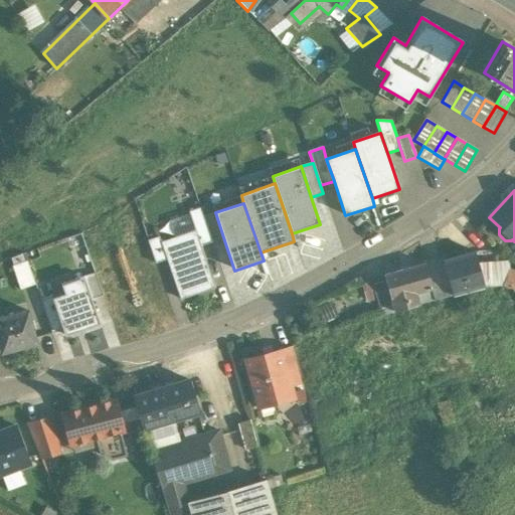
[(195,231),(200,245),(211,242),(202,216),(200,208),(189,212),(195,231)]
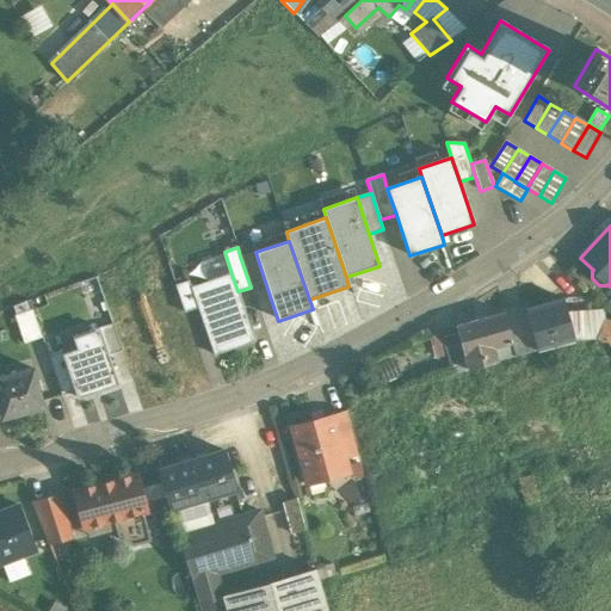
[(255,252),(240,257),(251,288),(253,294),(267,289),(255,252)]
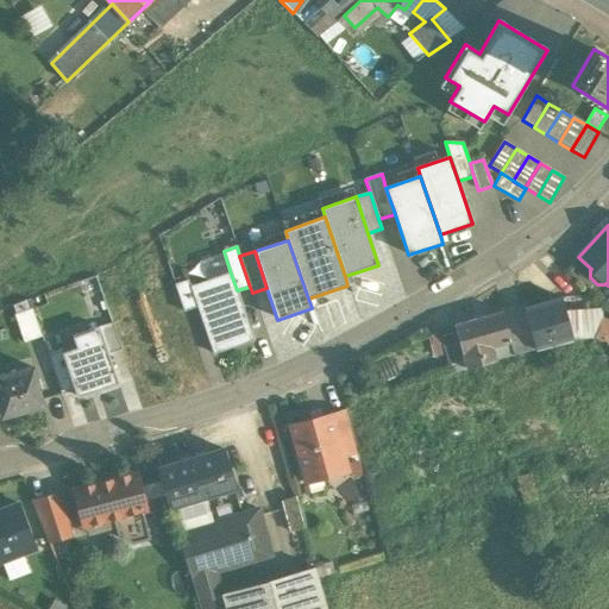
[(198,308),(213,355),(253,341),(237,290),(231,274),(190,287),(198,308)]
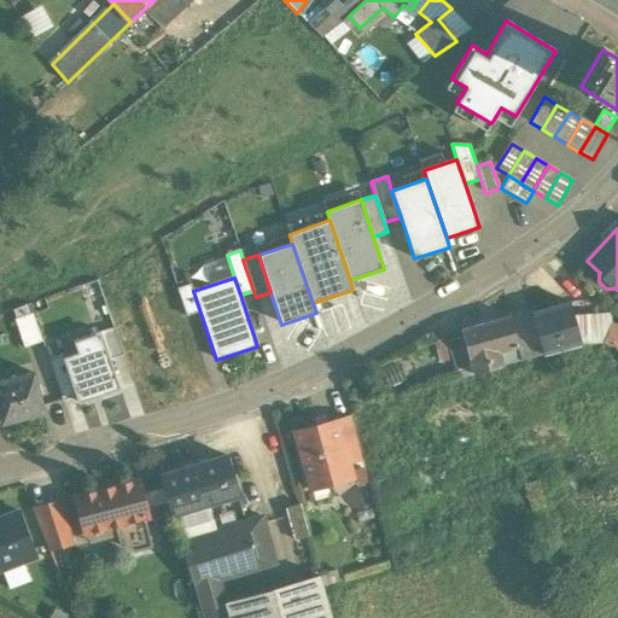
[(187,316),(200,313),(193,291),(191,284),(178,289),(187,316)]
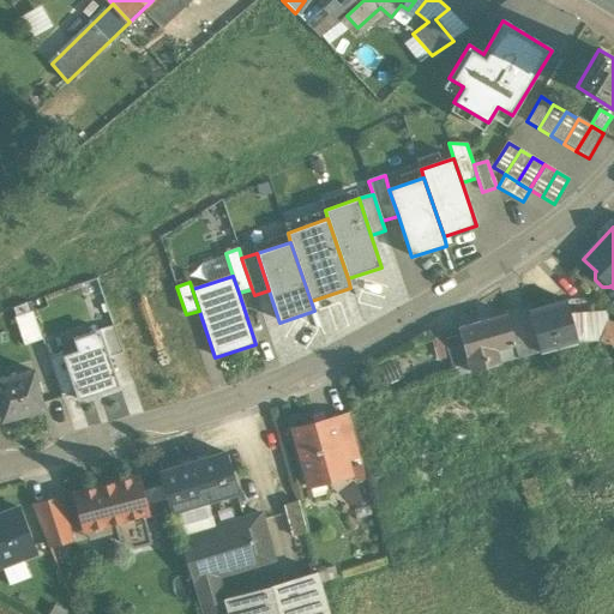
[(565,301),(528,312),(539,353),(577,343),(567,306),(565,301)]
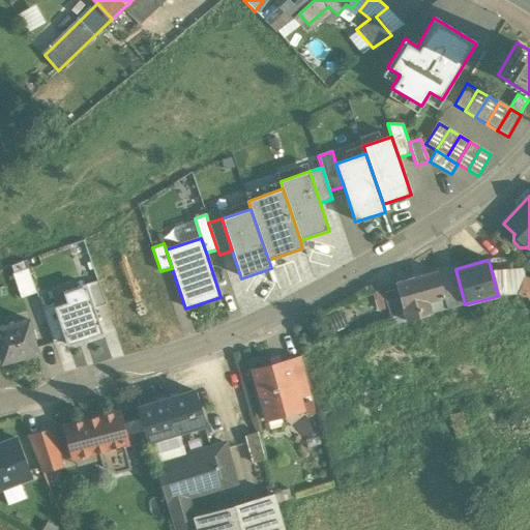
[(522,277),(490,264),(498,296),(517,294),(522,277)]
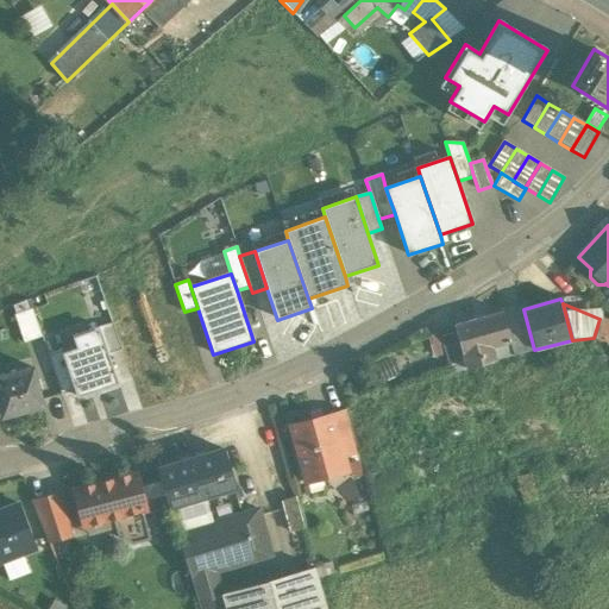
[(484,318),(454,326),(464,362),(466,370),(534,350),(523,309),(522,308),(501,314),(501,316),(485,321),(484,318)]
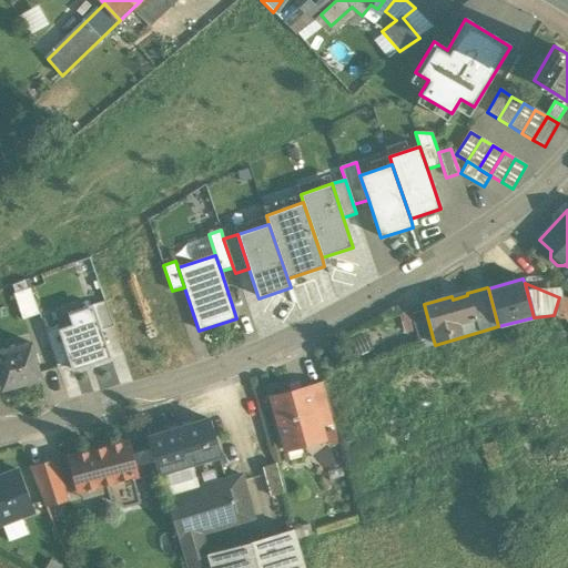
[(30,290),(13,295),(22,320),(39,314),(30,290)]
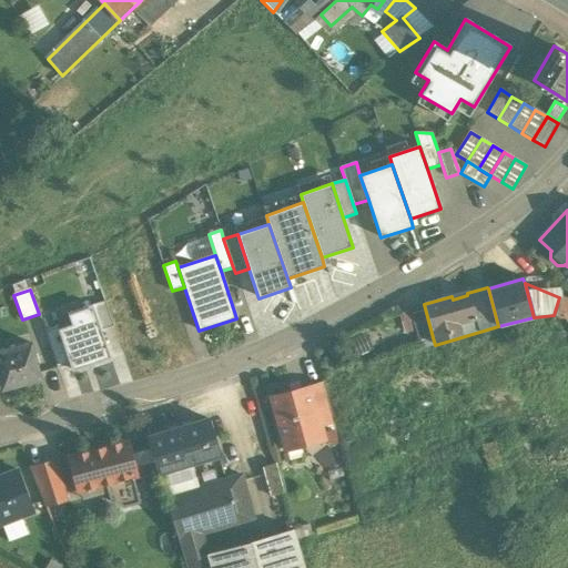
[(567,300),(559,297),(554,315),(567,320),(567,300)]
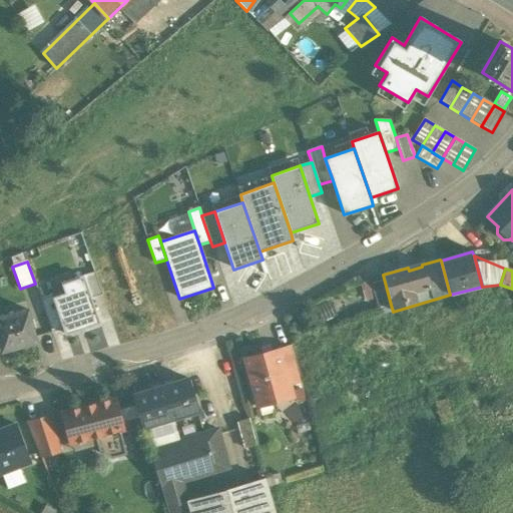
[(63,329),(65,335),(99,324),(83,276),(60,284),(65,300),(54,303),(63,329)]
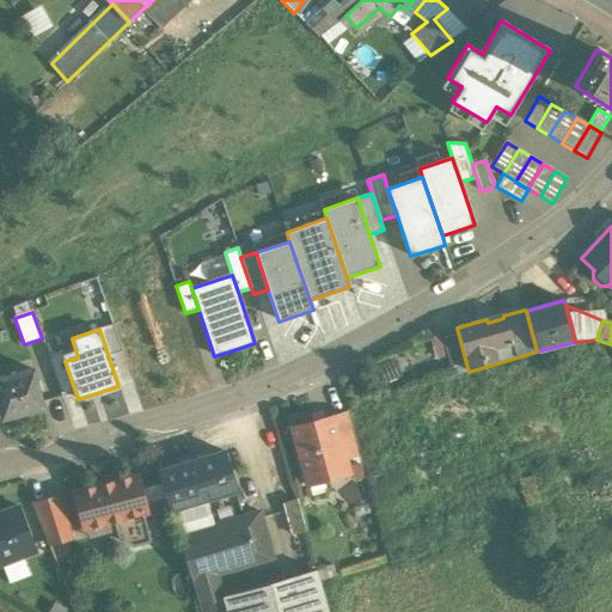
[(459,335),(445,340),(452,367),(454,367),(466,363),(459,335)]
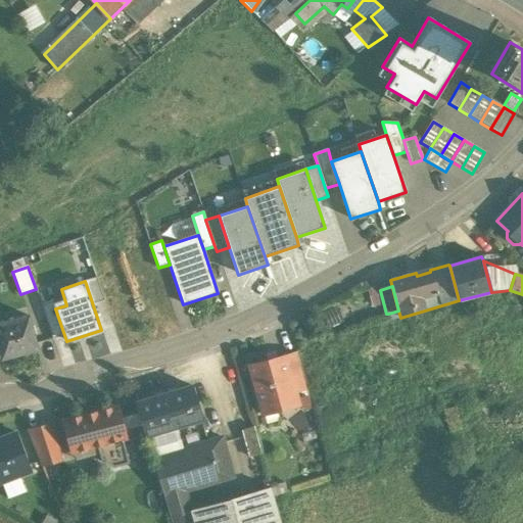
[(376,287),(367,289),(372,307),(381,304),(376,287)]
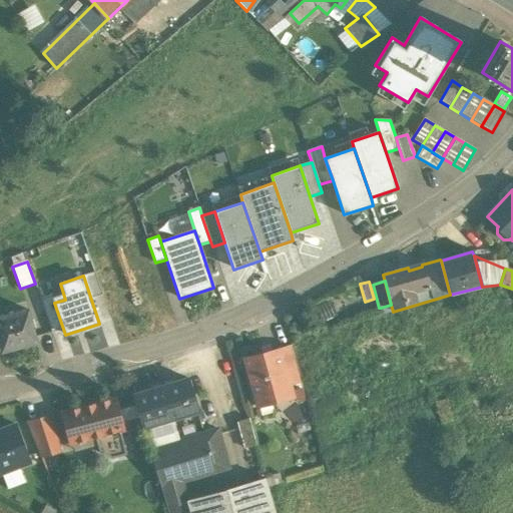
[(52,333),(63,329),(54,303),(51,296),(40,299),(52,333)]
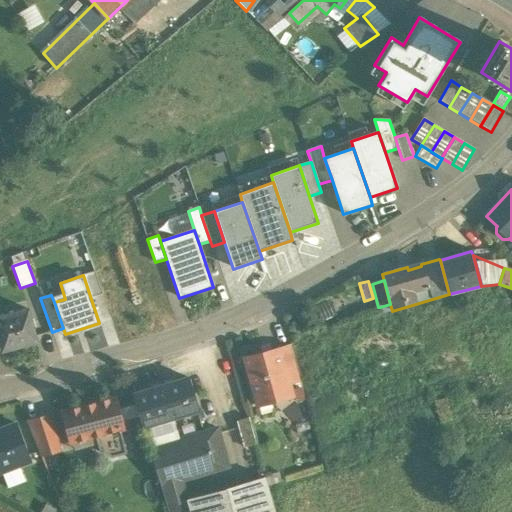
[(390,304),(380,307),(382,313),(392,311),(390,304)]
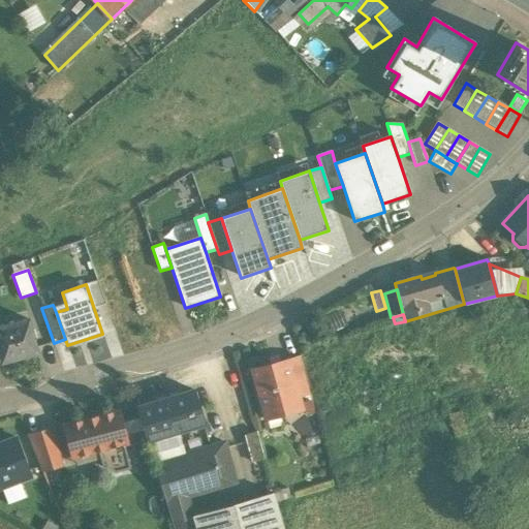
[(28,320),(0,328),(0,360),(1,363),(36,354),(28,320)]
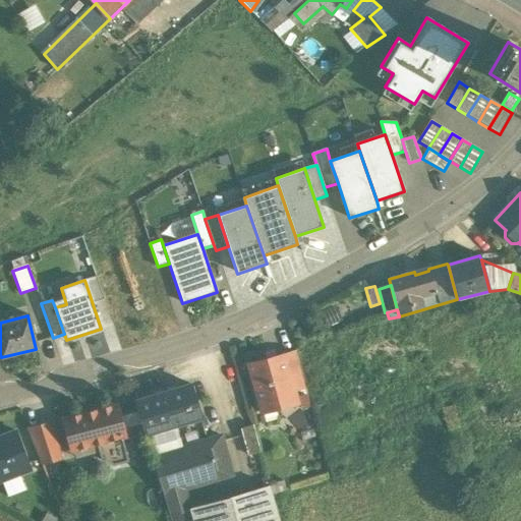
[(296,352),(283,356),(292,390),(304,387),(296,352)]
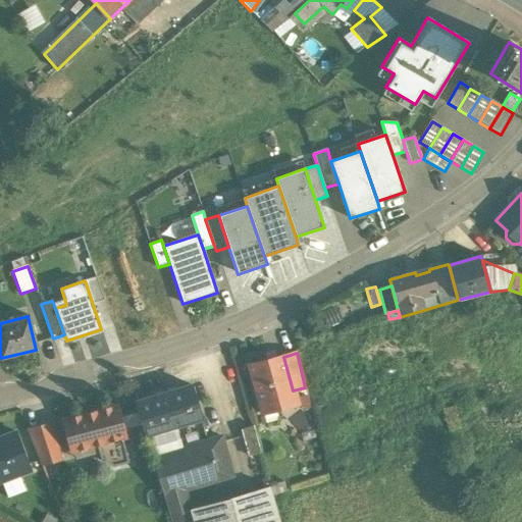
[(283,357),(250,366),(261,408),(273,404),(275,410),(297,404),(293,390),(283,357)]
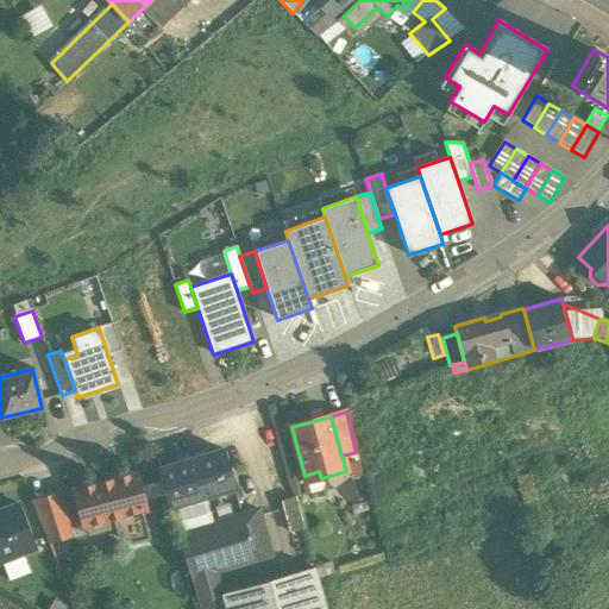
[(221,449),(158,469),(162,481),(165,493),(165,495),(170,509),(203,498),(233,489),(221,449)]
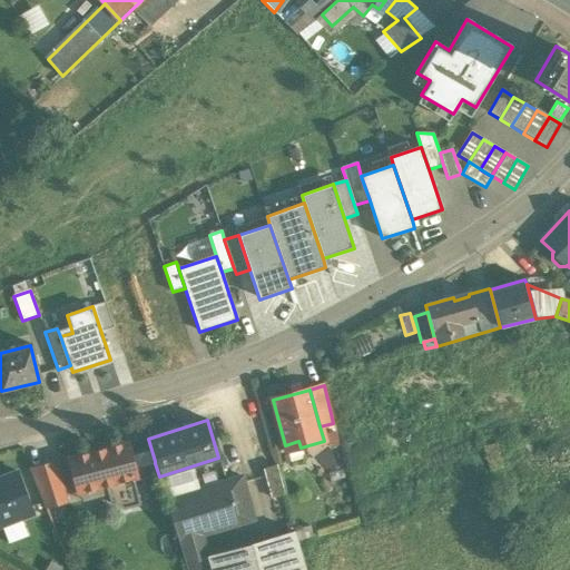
[(126,443),(69,459),(78,492),(105,485),(134,478),(135,478),(133,469),(129,455),(126,443)]
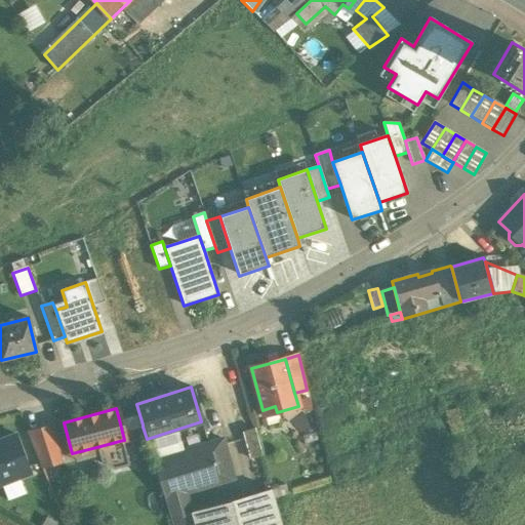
[(139,414),(119,419),(122,432),(143,427),(143,425),(139,414)]
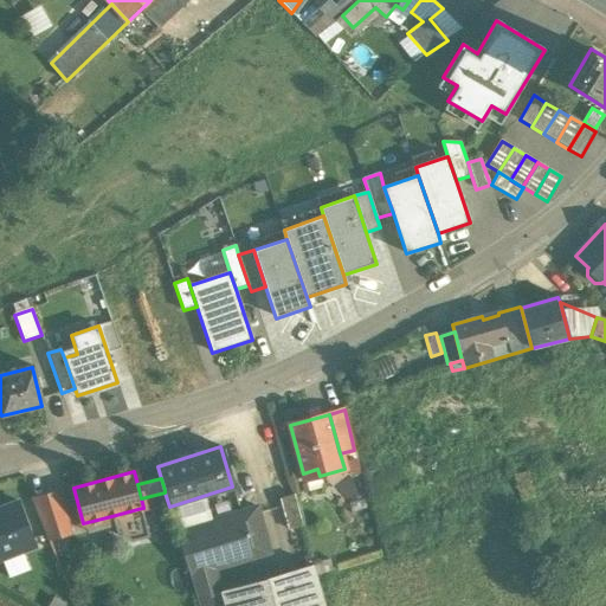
[(62,494),(32,501),(46,539),(71,532),(62,494)]
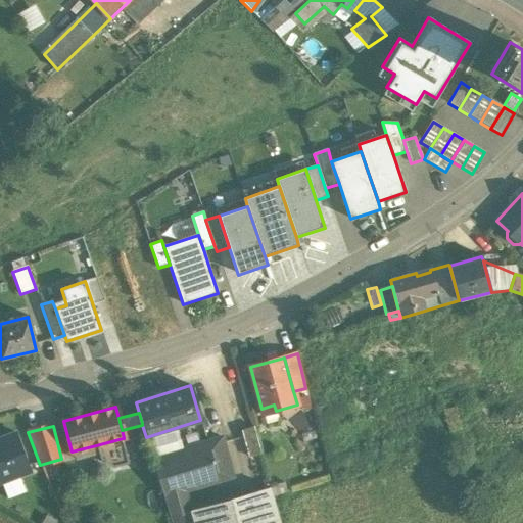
[(175,428),(146,437),(152,459),(182,449),(175,428)]
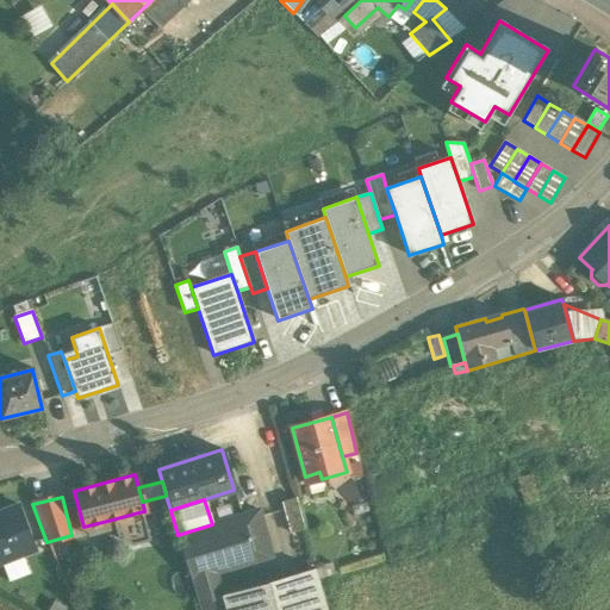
[(296,499),(280,504),(288,533),(304,529),(296,499)]
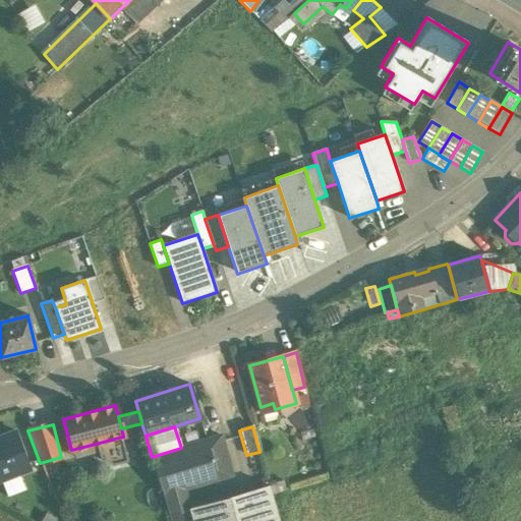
[(14,431),(0,437),(0,481),(30,470),(14,431)]
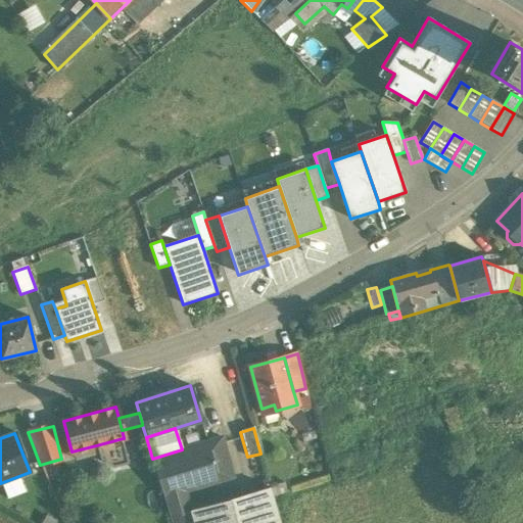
[(182,449),(152,459),(164,497),(184,491),(232,477),(221,437),(182,449)]
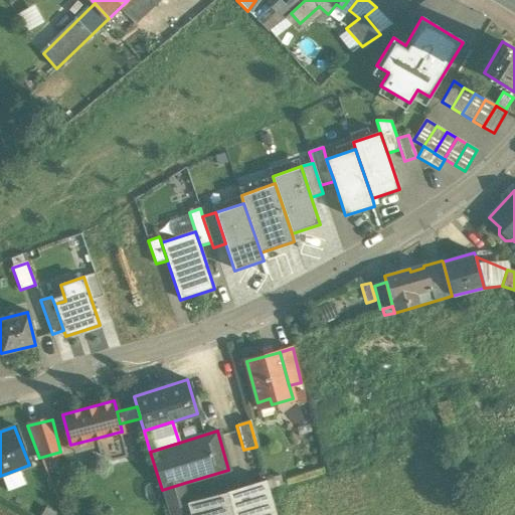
[(121,432),(95,439),(99,454),(112,461),(127,457),(121,432)]
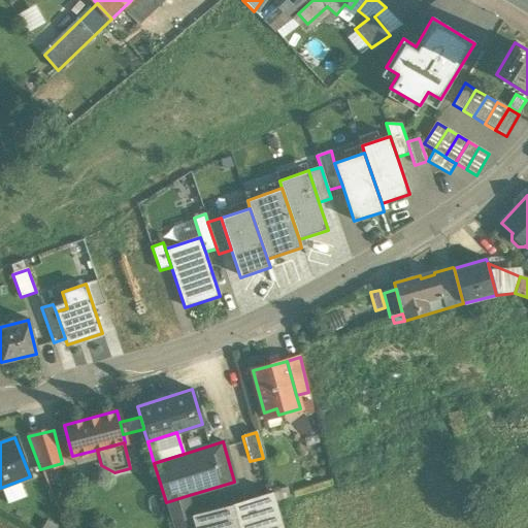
[(286,488),(272,491),(272,492),(275,501),(289,497),(286,488)]
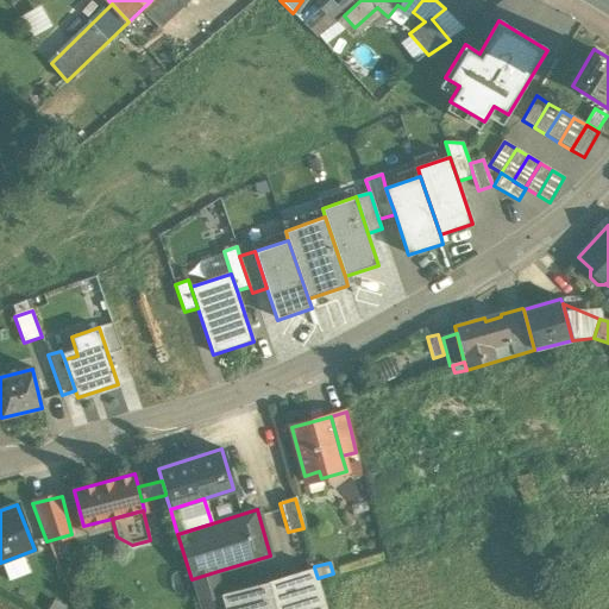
[(221,596),(199,603),(200,608),(325,608),(318,578),(314,567),(221,596)]
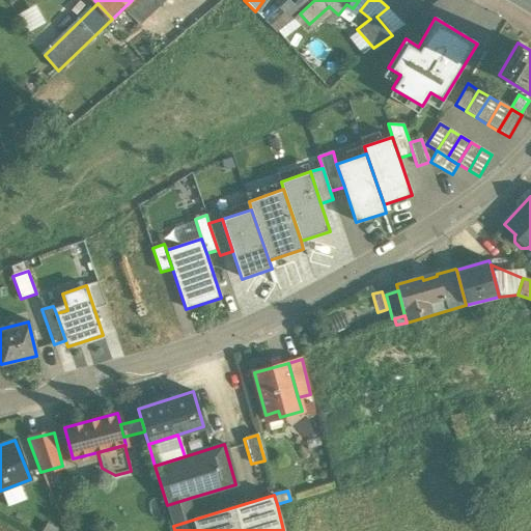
[(187,499),(167,505),(173,526),(193,520),(187,499)]
